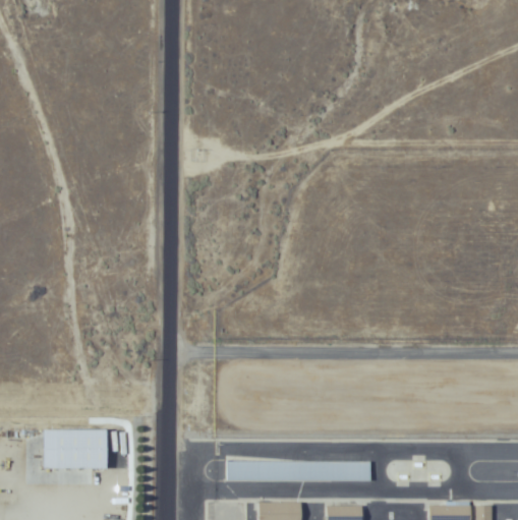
[(107,470),(107,429),(37,429),(37,469),(107,470)]
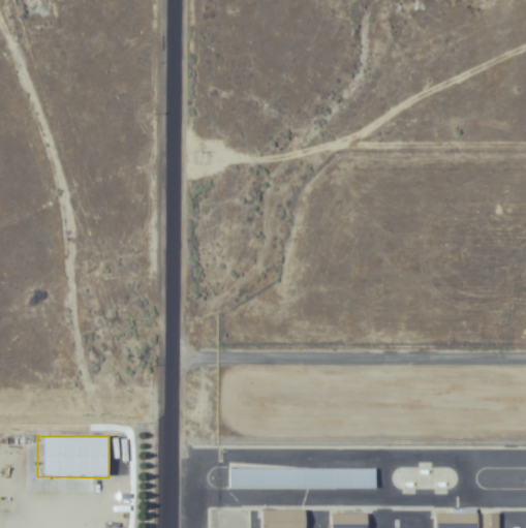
[(378,468),(228,468),(228,488),(378,488),(378,468)]
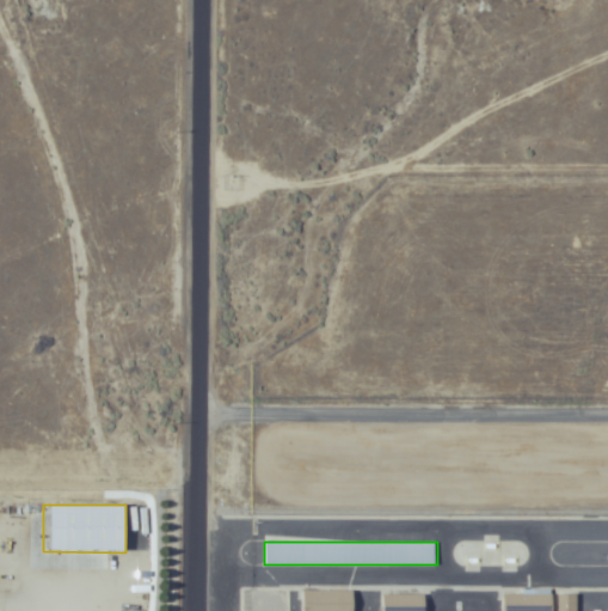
[(351,610),(352,591),(302,590),(301,610),(351,610)]
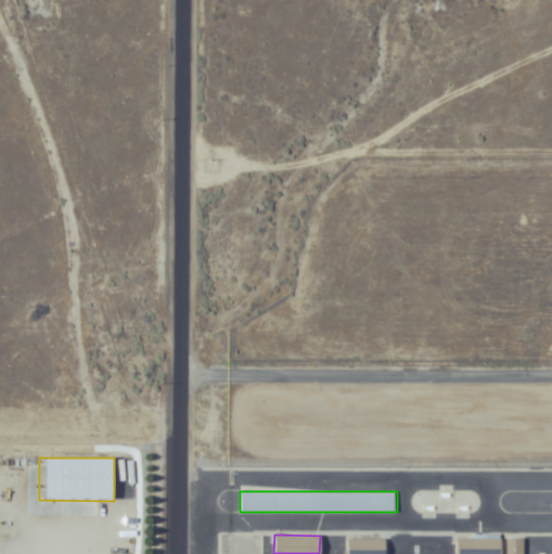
[(501,553),(501,538),(457,538),(457,553),(501,553)]
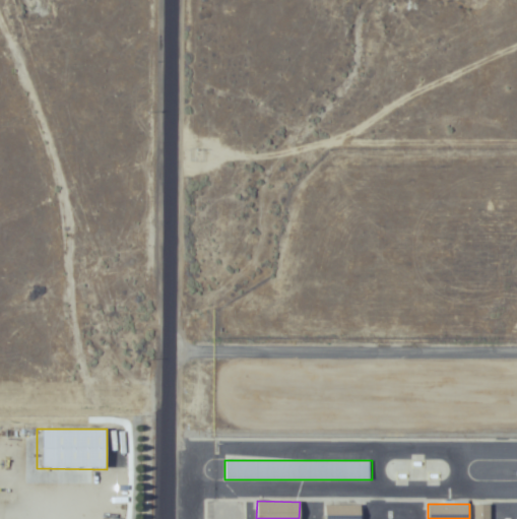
[(492,518),(492,504),(475,504),(475,518),(492,518)]
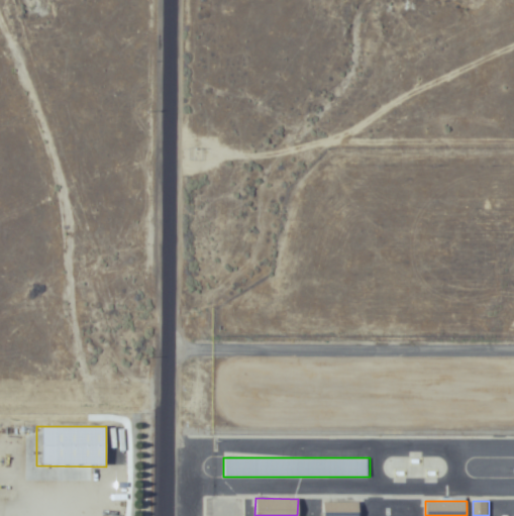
[(361,515),(361,502),(324,502),(324,515),(361,515)]
